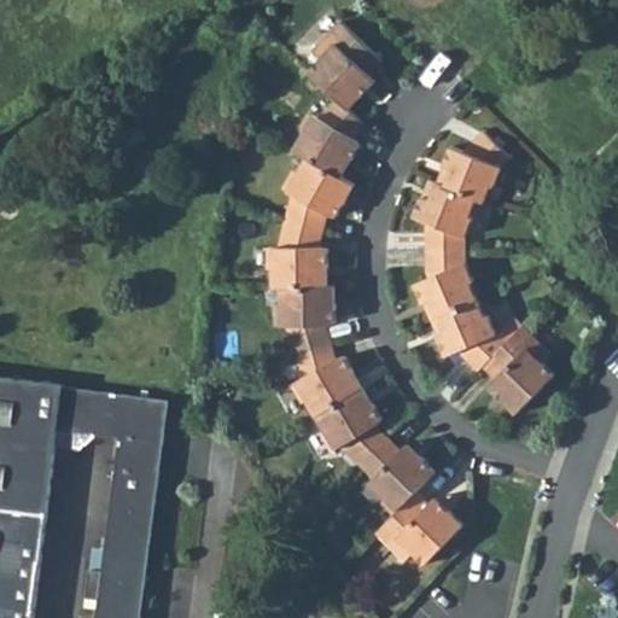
[(326,62),(315,74),(337,97),(347,105),(361,89),(354,83),(367,70),(379,58),(345,24),(318,53),(326,62)]
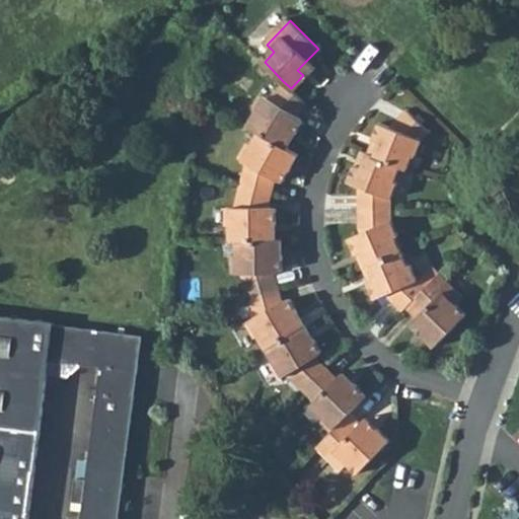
[(297,70),(303,75),(313,65),(308,59),(297,70)]
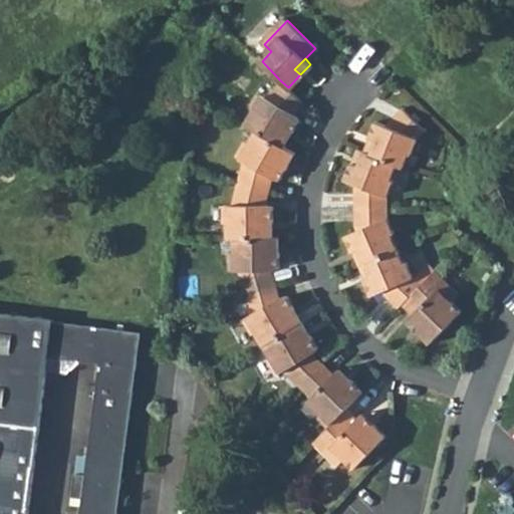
[(288,87),(280,80),(263,97),(255,93),(247,108),(251,111),(244,124),(255,131),(277,142),(284,130),(291,133),(298,118),(291,112),(302,101),(288,87)]
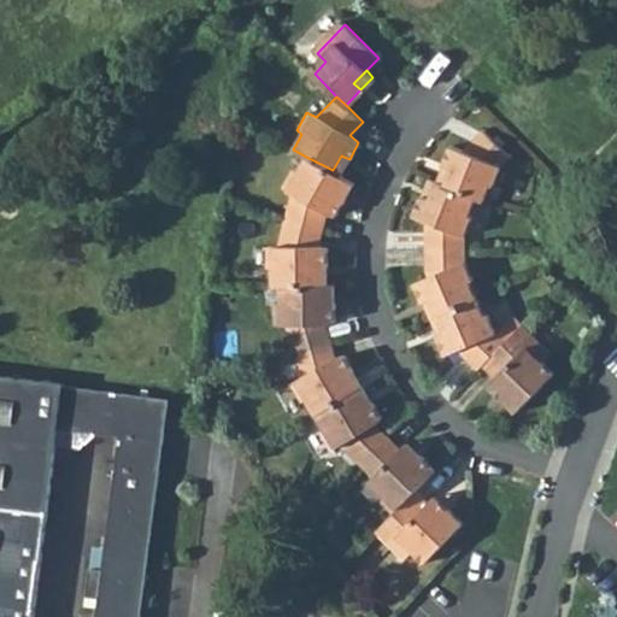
[(450,166),(442,183),(471,195),(480,199),(486,182),(489,183),(497,163),(506,153),(481,128),(465,144),(463,150),(450,144),(441,164),(450,166)]
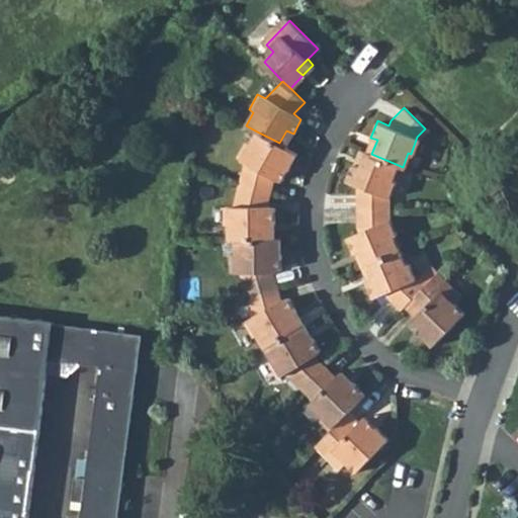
[(286,131),(279,143),(286,147),(293,134),(286,131)]
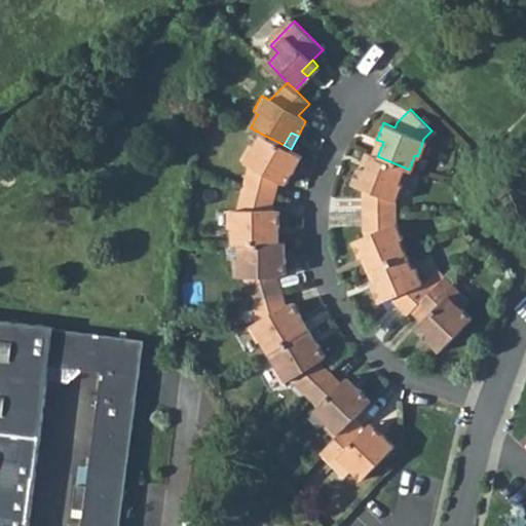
[(271,209),(275,195),(278,181),(287,183),(294,168),(288,165),(295,152),(291,149),(284,145),(261,134),(255,146),(250,143),(241,158),(250,163),(243,186),(237,209),(228,209),(228,227),(233,227),(233,242),(239,242),(271,242),(271,227),(279,227),(278,211),(271,209)]
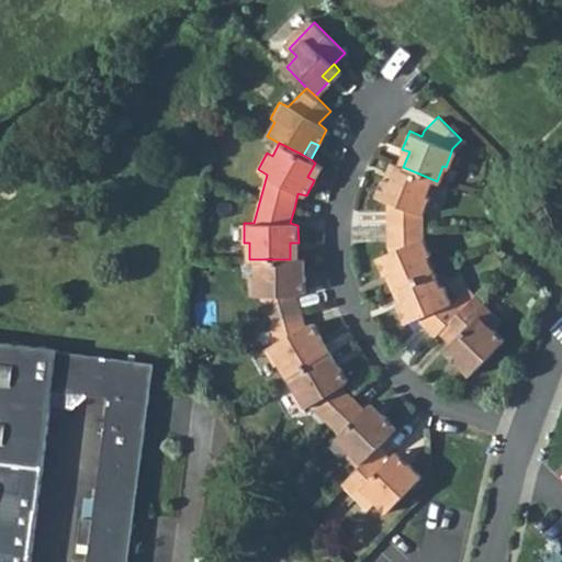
[(402,149),(395,165),(396,165),(403,167),(409,152),(402,149)]
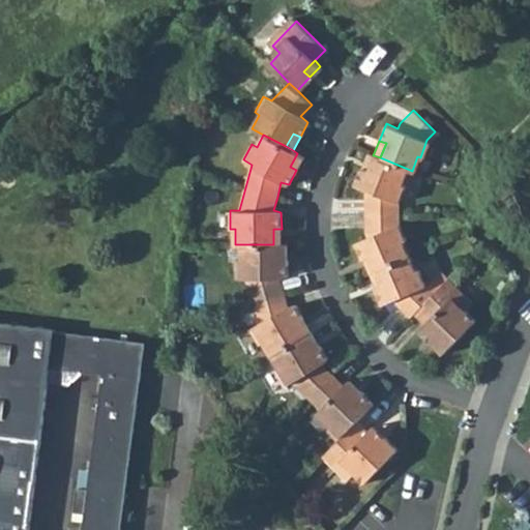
[(365,152),(359,168),(367,171),(374,155),(373,155),(365,152)]
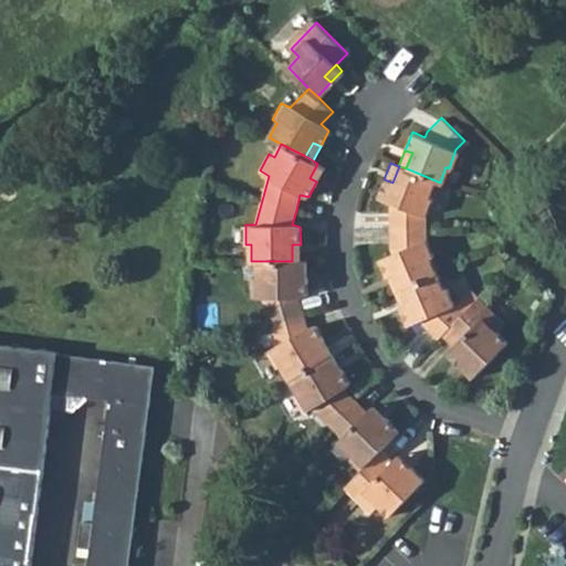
[(325,167),(317,164),(310,178),(316,181),(325,167)]
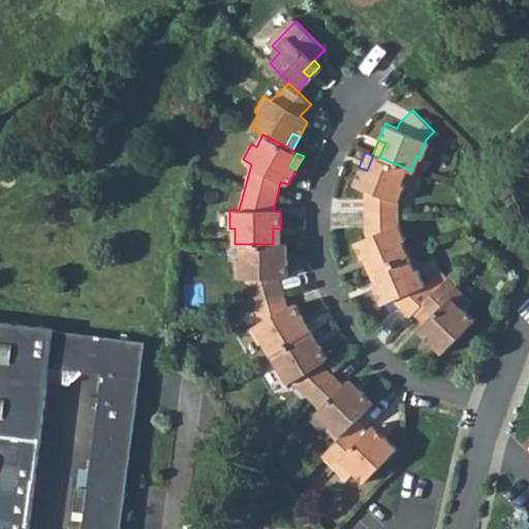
[(364,193),(365,212),(398,212),(398,200),(404,184),(399,182),(404,167),(379,157),(373,155),(367,170),(359,167),(353,184),(366,188),(364,193)]
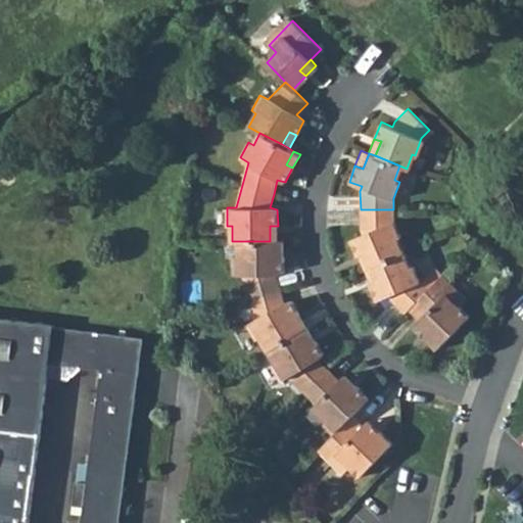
[(393,221),(393,209),(361,209),(361,229),(363,234),(351,238),(359,254),(366,251),(372,266),(405,251),(398,237),(400,237),(393,221)]
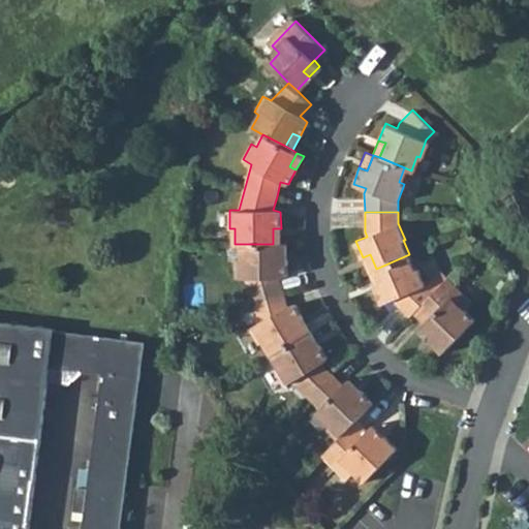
[(281,228),(273,228),(273,244),(279,243),(281,243),(281,228)]
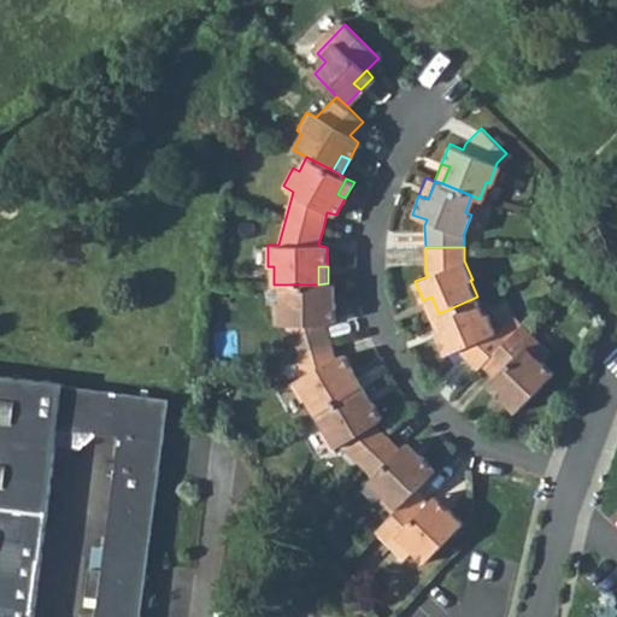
[(318,285),(281,285),(281,303),(275,303),(275,323),(286,323),(293,350),(330,339),(325,323),(335,321),(335,301),(325,301),(325,283),(318,285)]
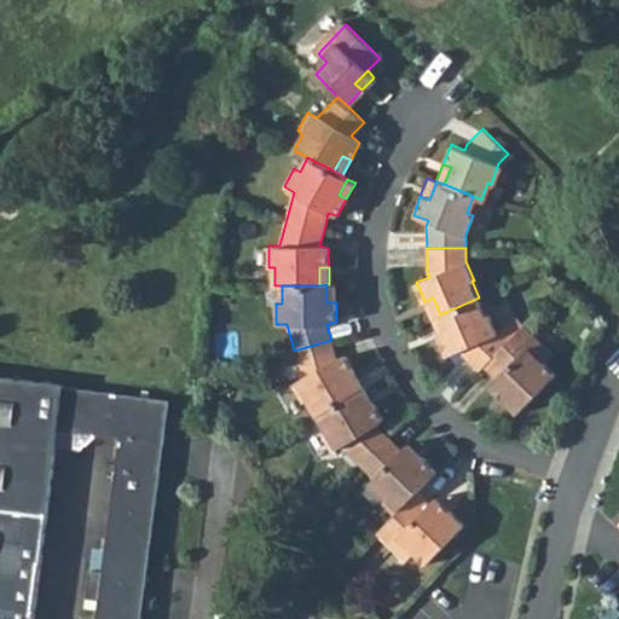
[(329,284),(327,284),(327,302),(336,302),(336,284),(329,284)]
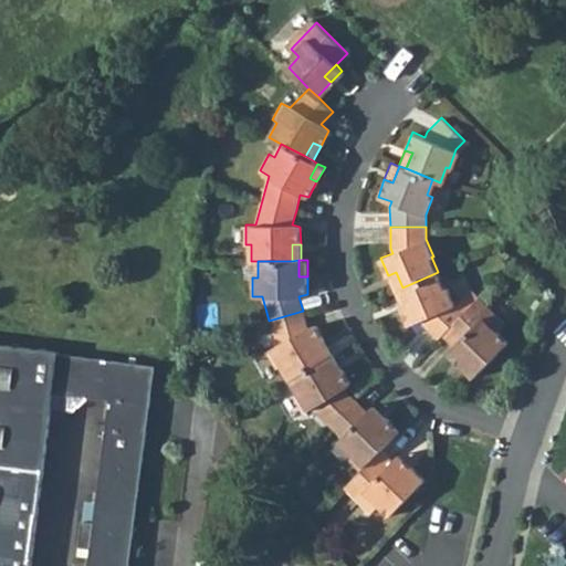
[(396,272),(388,275),(394,291),(402,287),(396,272)]
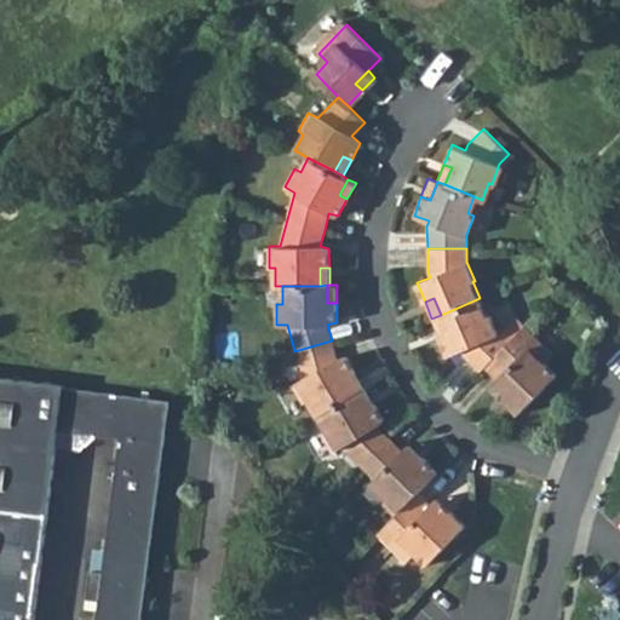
[(483,366),(507,343),(498,333),(489,314),(487,315),(480,298),(441,315),(448,332),(438,336),(447,355),(461,349),(464,355),(480,371),(483,366)]
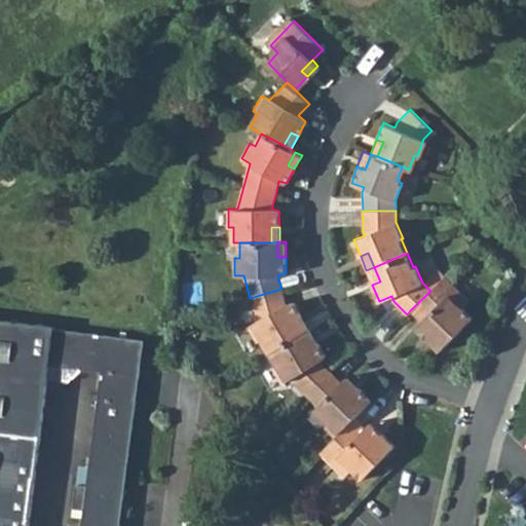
[(374,267),(366,270),(372,285),(380,282),(374,267)]
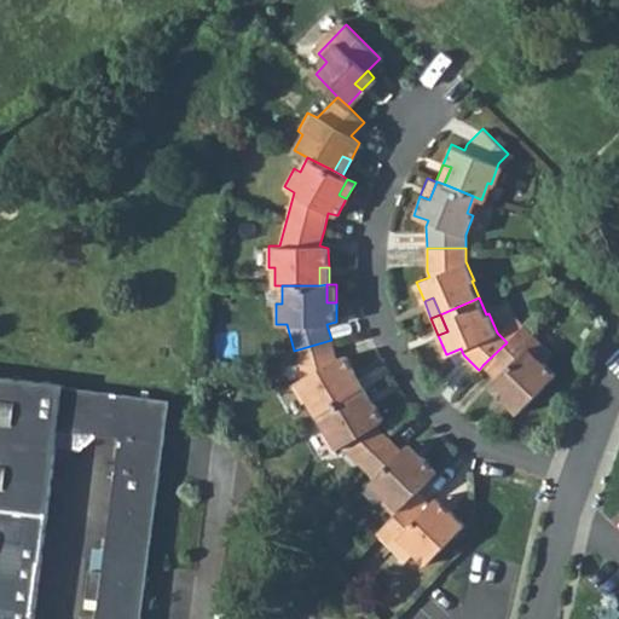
[(502,398),(518,412),(555,374),(543,360),(551,352),(522,324),(507,342),(482,365),(496,379),(509,391),(502,398)]
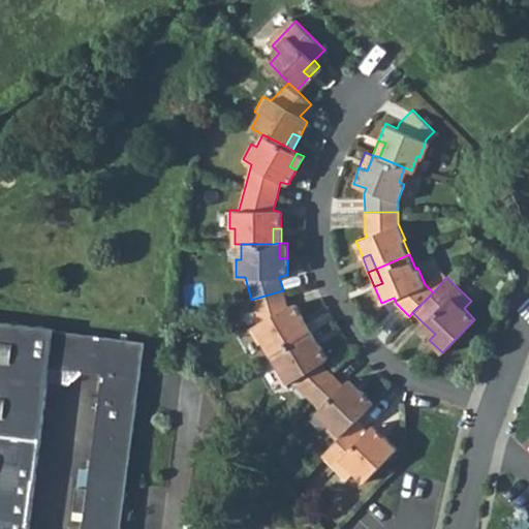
[(283,290),(251,300),(257,322),(249,328),(258,343),(262,341),(271,353),(304,335),(296,321),(303,317),(294,303),(287,305),(283,290)]
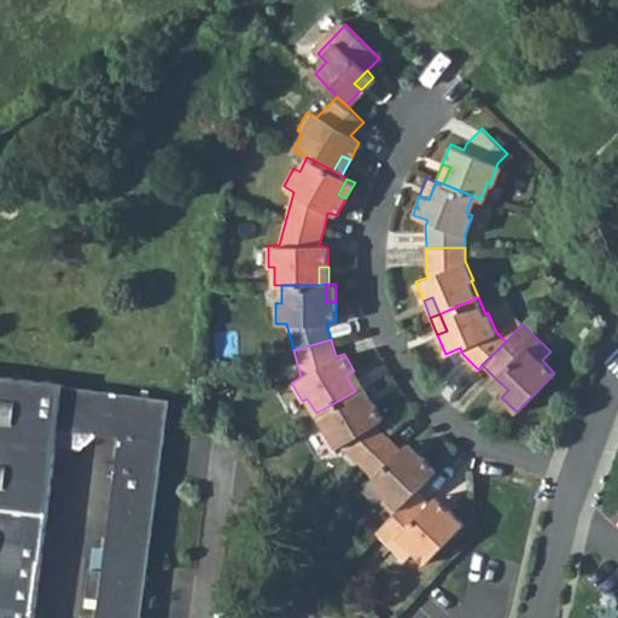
[(354,371),(345,375),(355,391),(363,386),(354,371)]
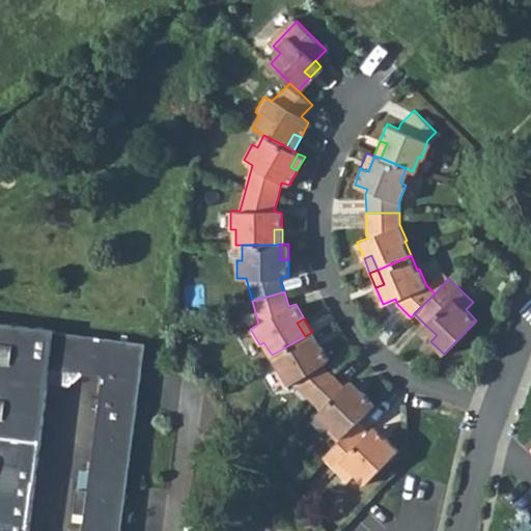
[(54,327),(0,319),(0,530),(29,530),(50,366),(101,371),(86,484),(80,530),(117,530),(123,487),(142,339),(54,330),(54,327)]
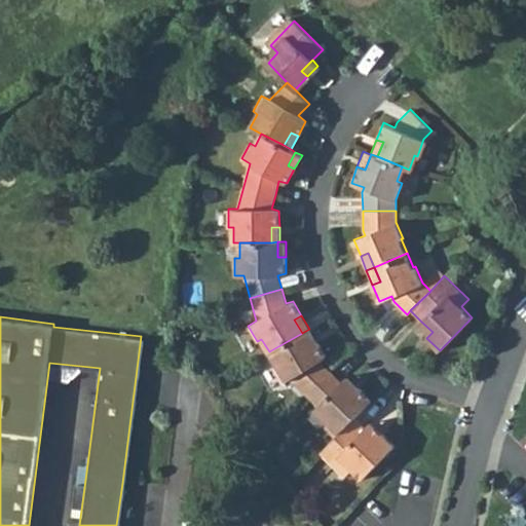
[(416,327),(426,338),(433,332),(421,322),(416,327)]
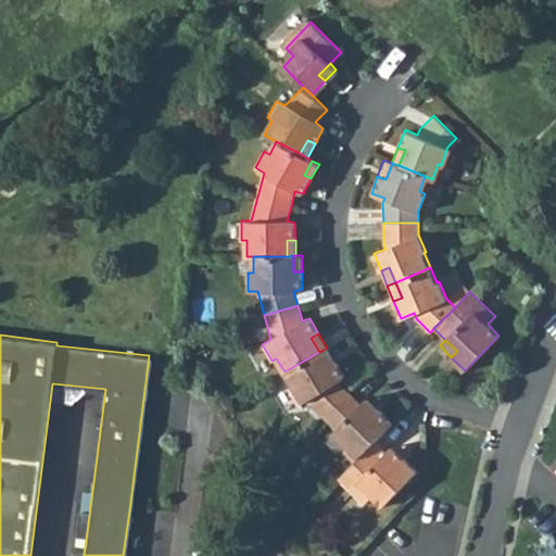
[(327,348),(319,352),(328,366),(336,361),(327,348)]
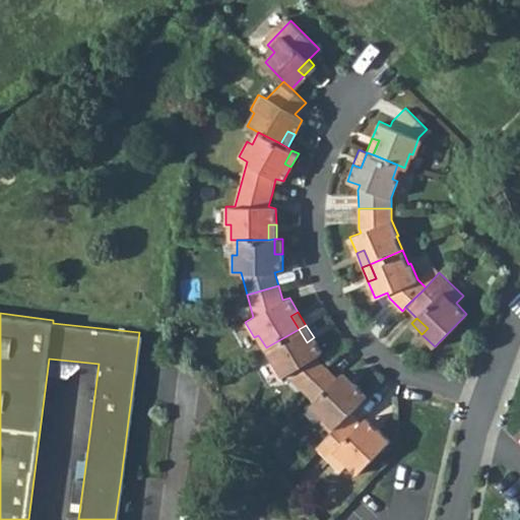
[(299,329),(266,347),(273,361),(269,364),(278,379),(286,374),(303,391),(326,367),(316,356),(321,351),(314,337),(307,342),(299,329)]
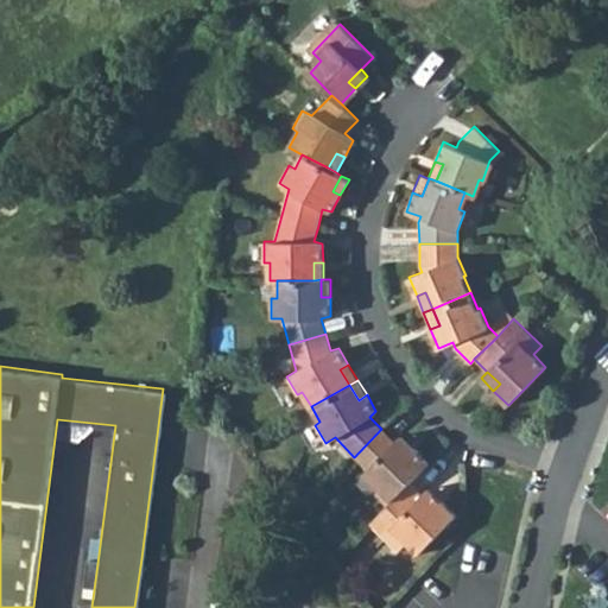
[(394,442),(381,429),(354,457),(367,469),(363,474),(375,486),(372,491),(386,505),(409,482),(429,461),(415,447),(407,454),(394,442)]
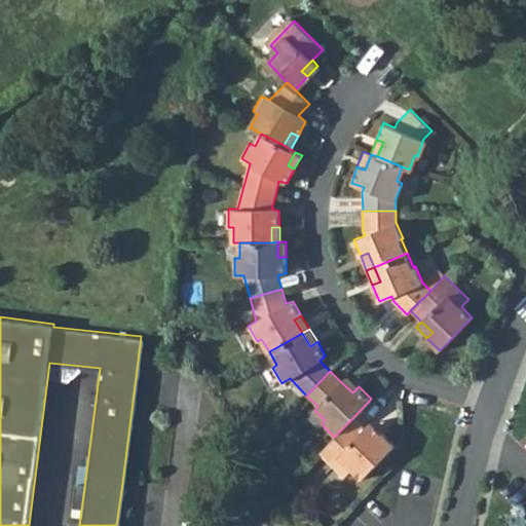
[(341,382),(352,392),(359,386),(347,376),(341,382)]
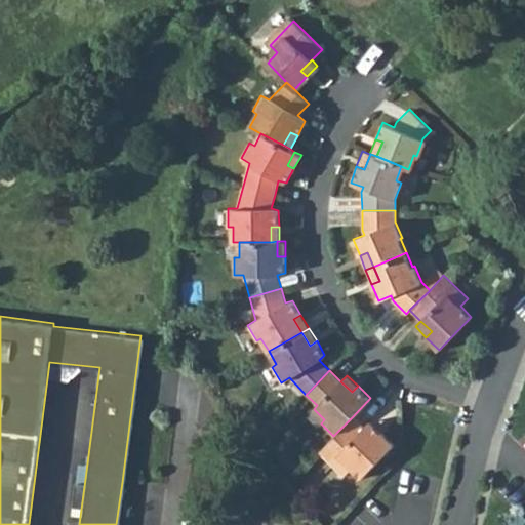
[(333,436),(319,451),(345,476),(352,469),(361,478),(394,444),(380,432),(375,438),(364,427),(353,416),(333,436)]
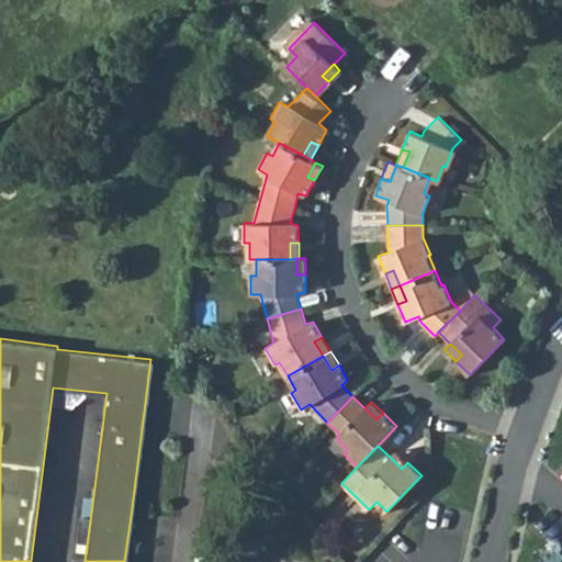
[(395,450),(390,457),(402,469),(407,462),(395,450)]
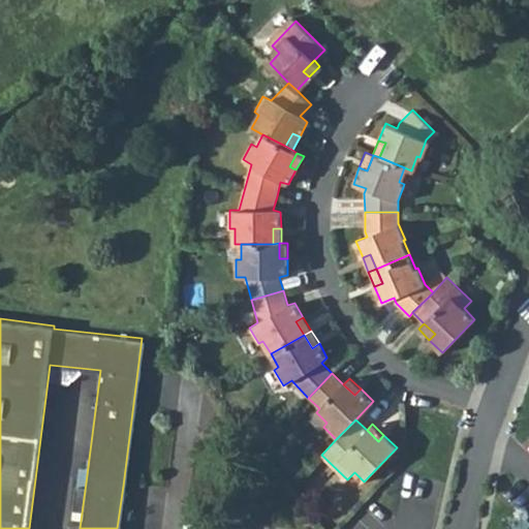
[(210,528),(212,519),(186,516),(184,528),(210,528)]
